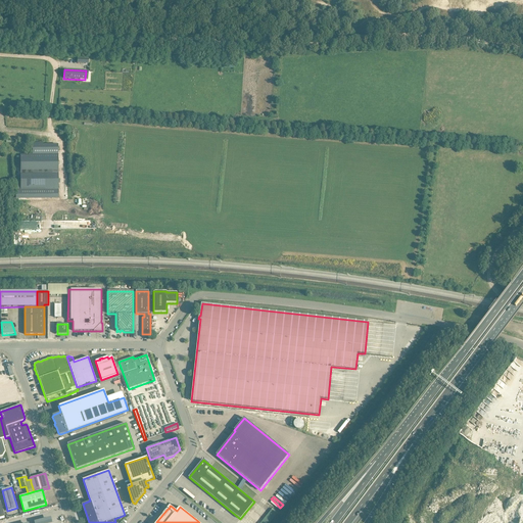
[(264,517),(270,521),(274,514),(275,514),(278,509),(273,507),(269,514),(267,512),(264,517)]
